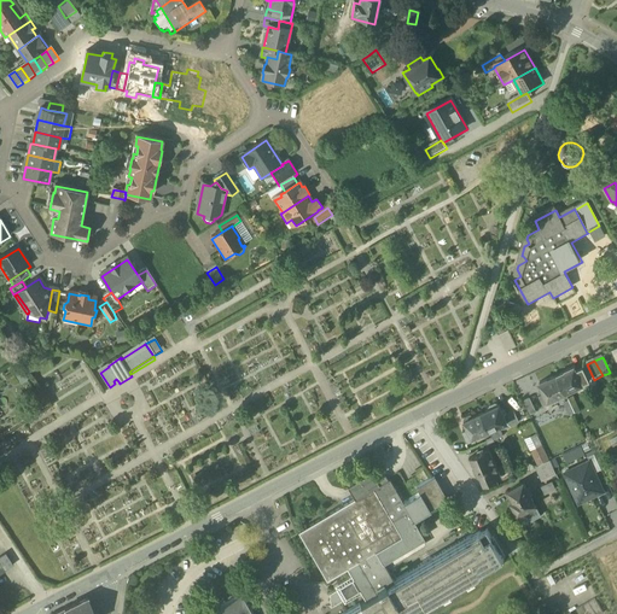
[(583,387),(577,375),(576,373),(575,370),(575,369),(566,373),(566,374),(558,378),(565,396),(583,387)]
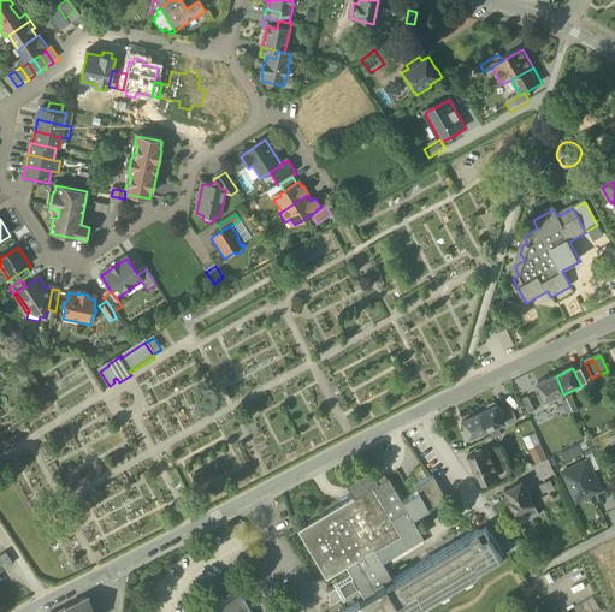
[(583,370),(575,374),(581,386),(589,382),(583,370)]
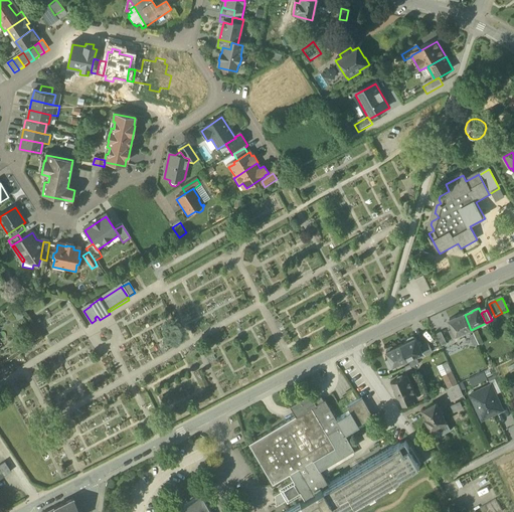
[(471,330),(465,315),(458,318),(451,321),(451,322),(454,329),(451,330),(455,338),(471,330)]
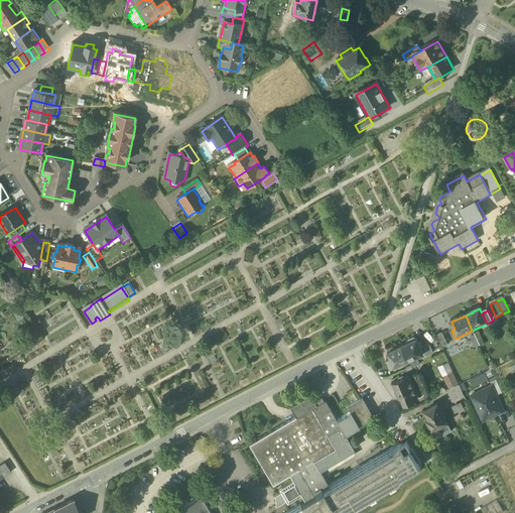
[(475,337),(476,338),(481,348),(481,349),(485,347),(479,335),(475,337)]
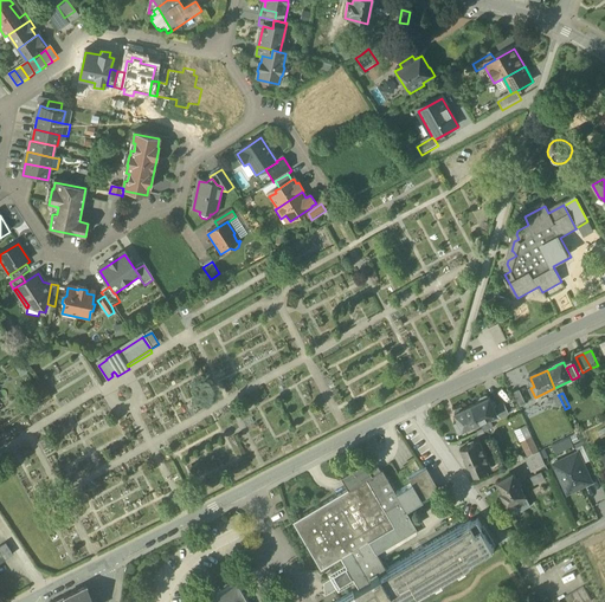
[(513,397),(520,412),(528,407),(521,394),(513,397)]
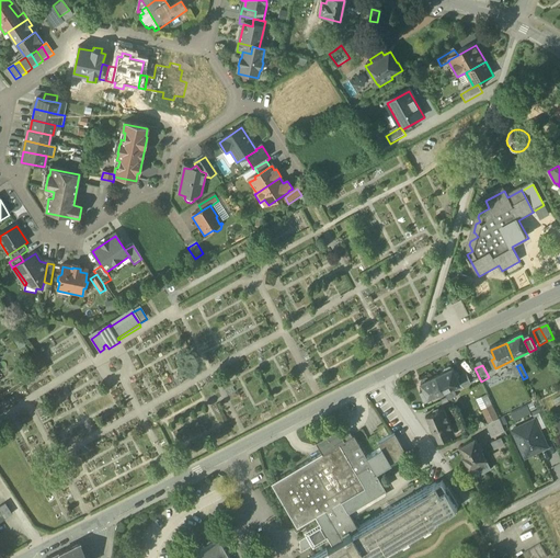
[(517,380),(523,378),(517,367),(513,369),(517,380)]
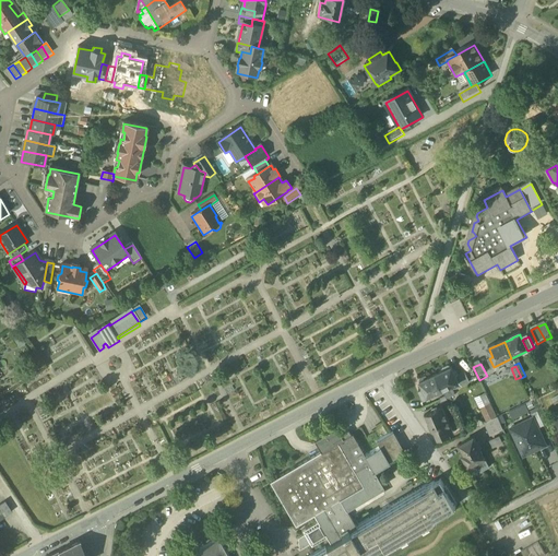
[(444,374),(436,377),(443,393),(454,388),(455,391),(462,388),(456,378),(453,369),(452,370),(451,368),(450,367),(444,370),(443,373),(444,374)]
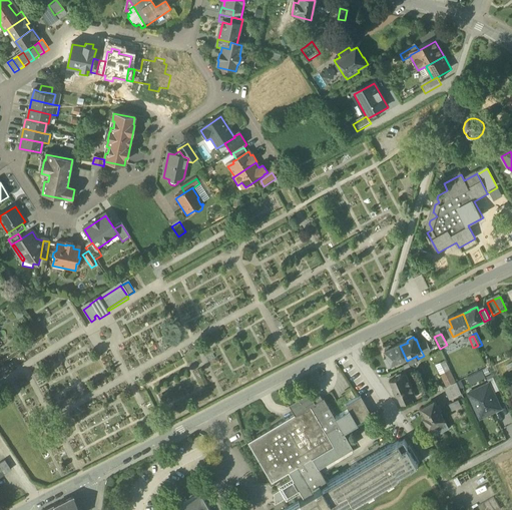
[(419,347),(424,356),(432,353),(427,343),(419,347)]
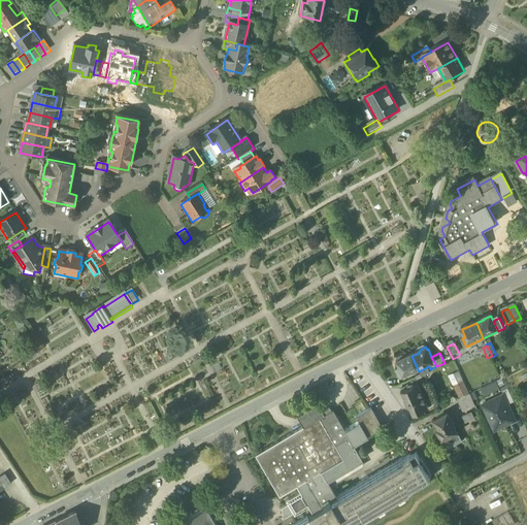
[(401,380),(413,373),(419,371),(412,356),(405,359),(405,358),(403,357),(398,359),(397,361),(398,363),(397,363),(400,368),(396,369),(401,380)]
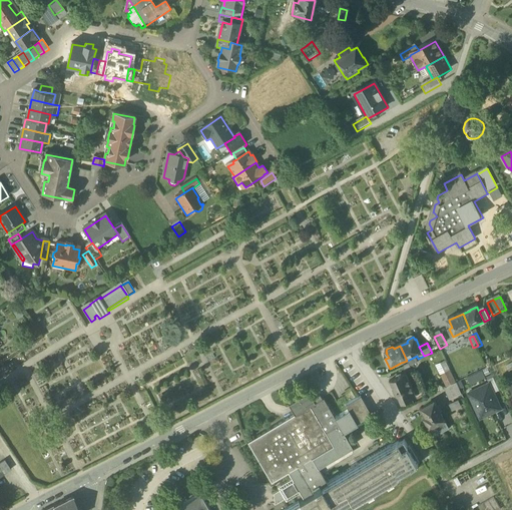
[(411,370),(407,361),(401,363),(404,370),(405,372),(411,370)]
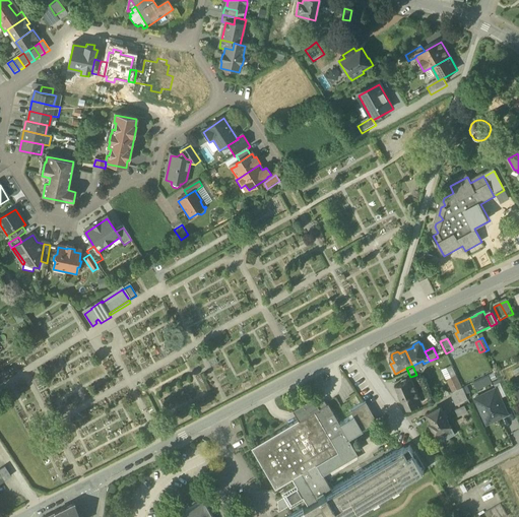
[(442,372),(451,393),(461,389),(452,367),(442,372)]
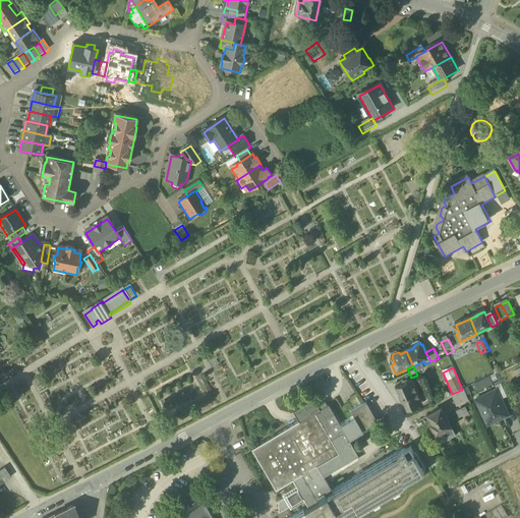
[(406,404),(409,411),(414,408),(423,404),(412,382),(398,389),(400,393),(401,394),(400,396),(403,403),(406,404)]
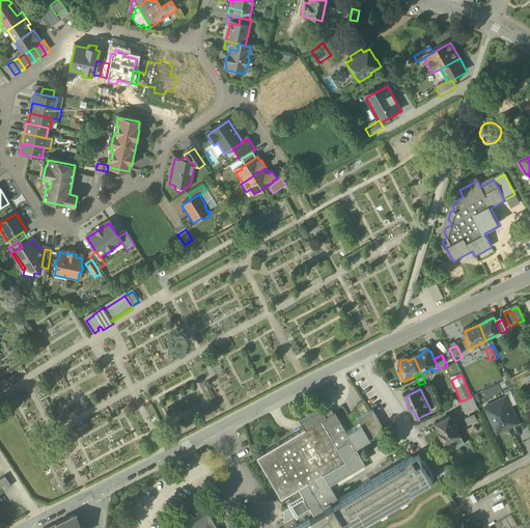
[(507,399),(511,409),(518,407),(511,393),(505,395),(507,399)]
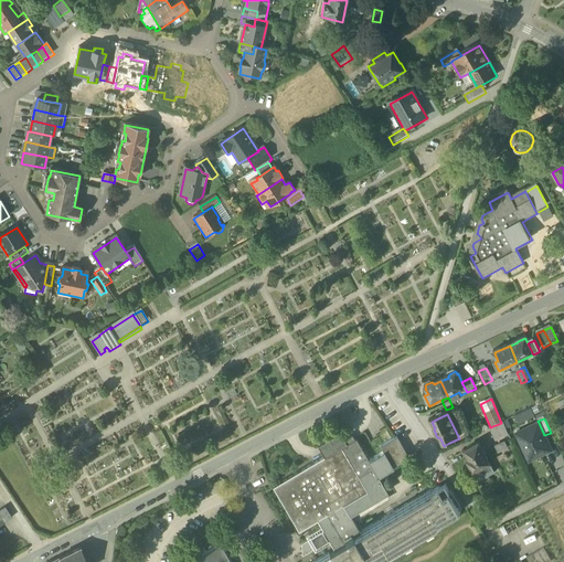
[(495,428),(500,441),(509,436),(503,424),(495,428)]
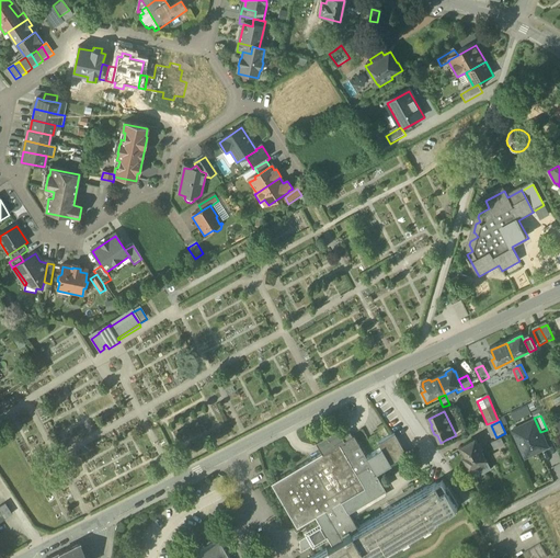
[(535,456),(549,450),(540,432),(536,422),(513,433),(523,453),(532,448),(535,456)]
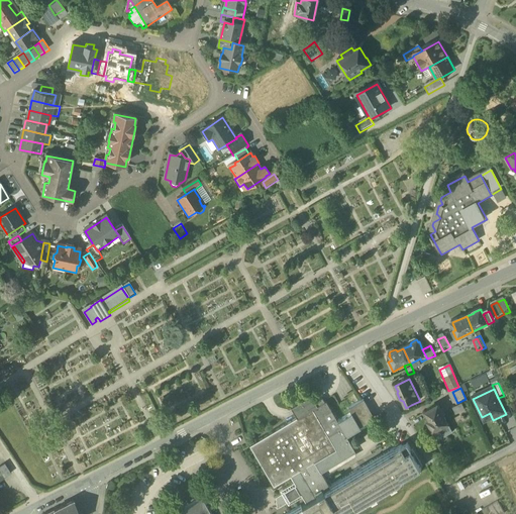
[(291,410),(296,419),(298,421),(317,408),(314,404),(311,398),(291,410)]
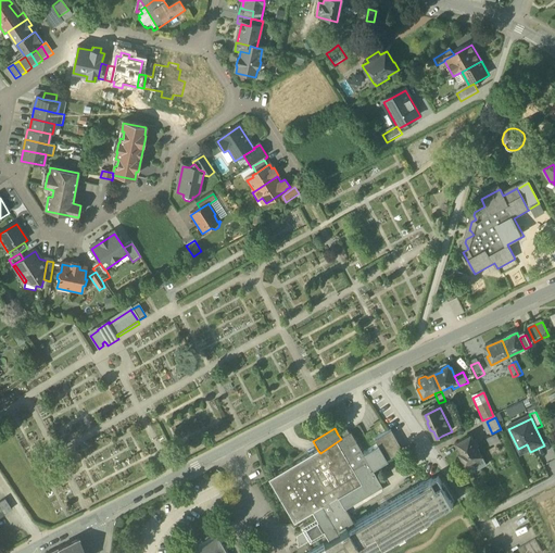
[(347,430),(338,435),(341,439),(349,435),(347,430)]
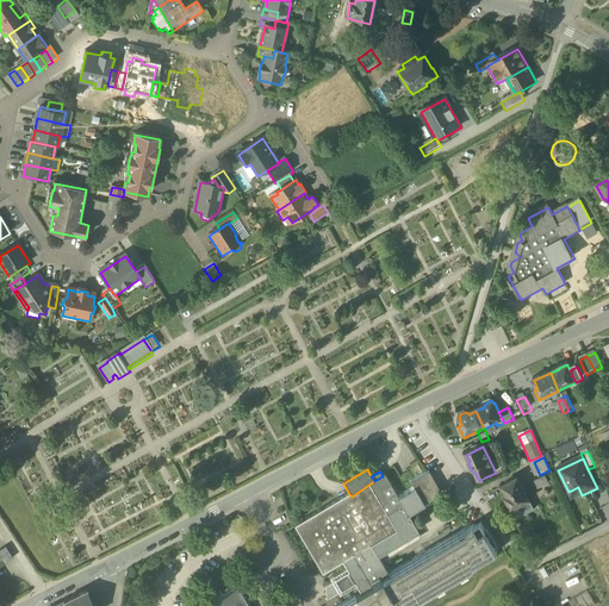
[(415,489),(398,499),(408,517),(417,511),(417,510),(416,507),(423,504),(424,506),(442,495),(429,474),(411,483),(415,489)]
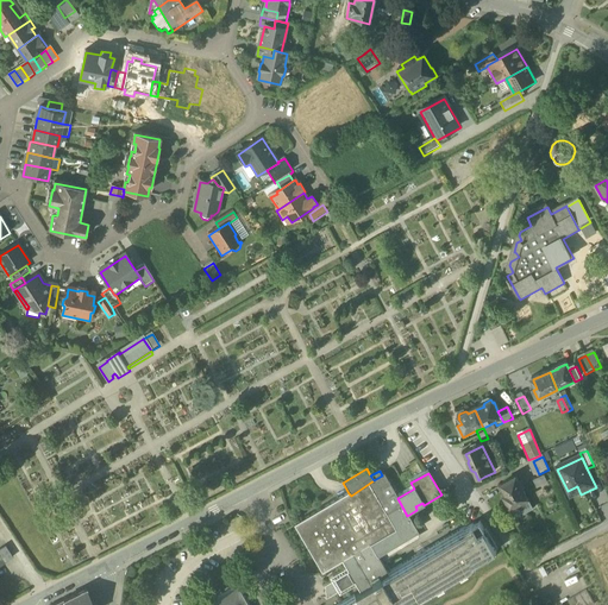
[(406,604),(496,552),(481,524),(475,528),(472,525),(389,575),(378,558),(418,534),(411,522),(407,516),(397,498),(392,487),(384,476),(382,476),(374,480),(351,496),(349,493),(293,527),(321,574),(342,562),(345,569),(328,579),(332,584),(325,587),(326,598),(337,592),(339,596),(355,586),(359,593),(338,604),(406,604)]
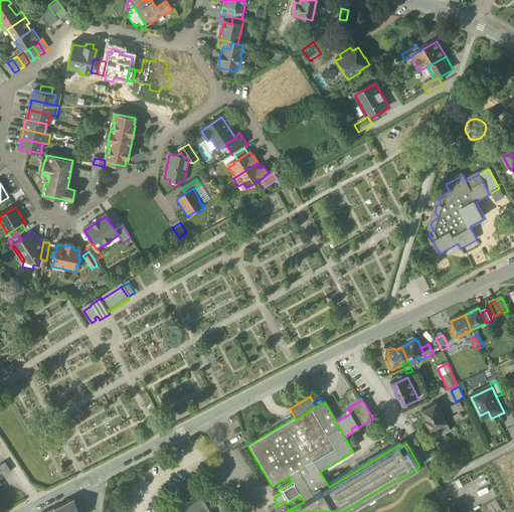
[(432,431),(436,439),(442,435),(443,437),(450,433),(451,434),(452,433),(437,406),(424,412),(429,420),(426,422),(427,423),(425,425),(429,431),(432,431)]
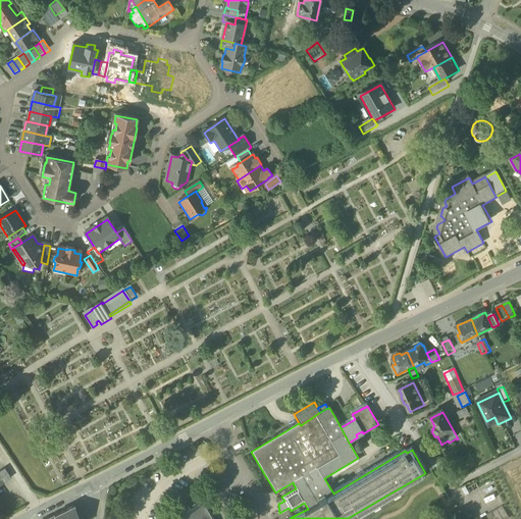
[(459,416),(461,421),(470,417),(468,412),(459,416)]
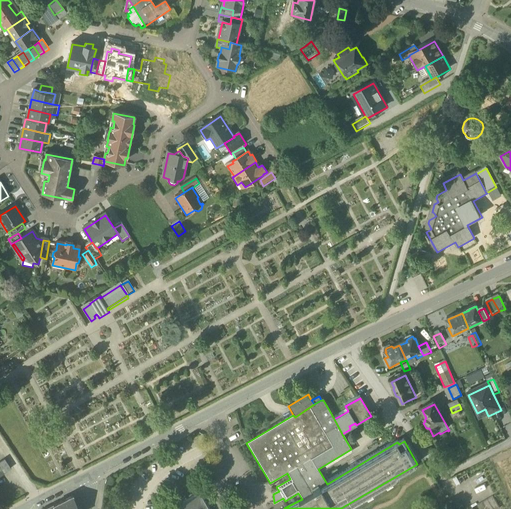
[(485,409),(477,413),(480,420),(488,416),(485,409)]
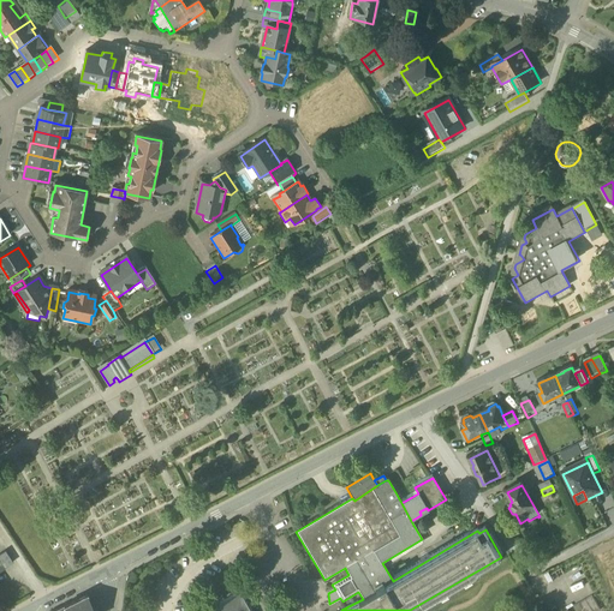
[(6,552),(0,556),(0,557),(7,569),(15,564),(6,552)]
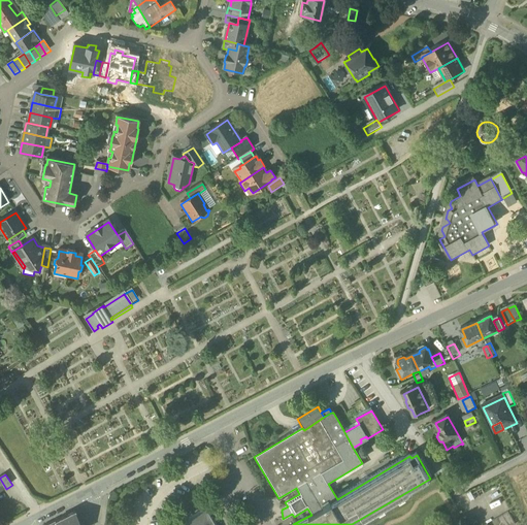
[(215,524),(206,511),(183,524),(215,524)]
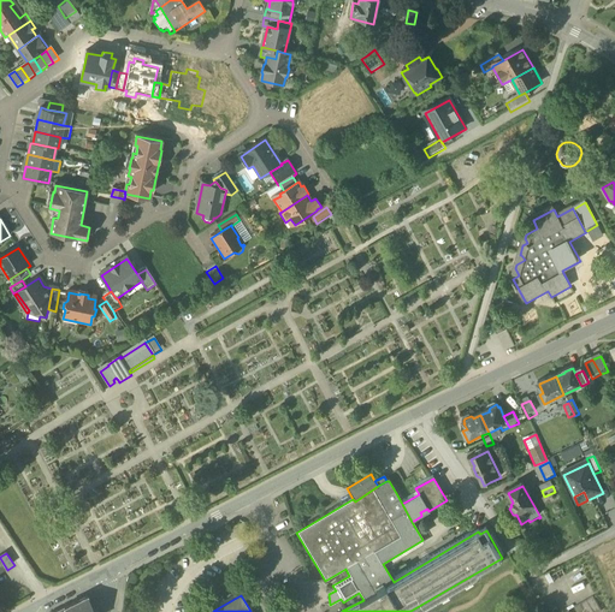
[(95,611),(88,596),(65,608),(66,611),(95,611)]
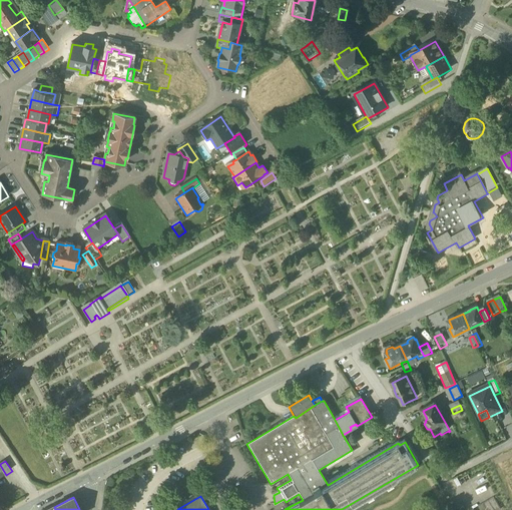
[(500,509),(495,499),(479,508),(480,509),(500,509)]
